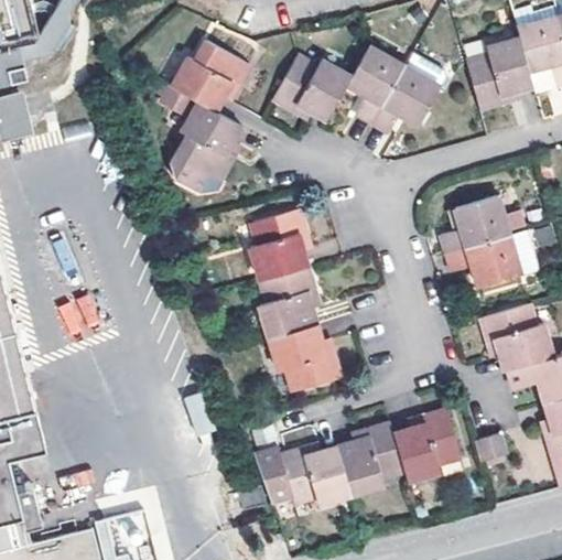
[(0,525),(2,525),(8,548),(0,550),(0,559),(99,559),(90,526),(30,542),(24,518),(38,515),(29,480),(9,484),(2,453),(42,444),(0,277),(0,84),(24,78),(19,60),(45,54),(65,20),(64,13),(71,0),(0,0),(0,525)]
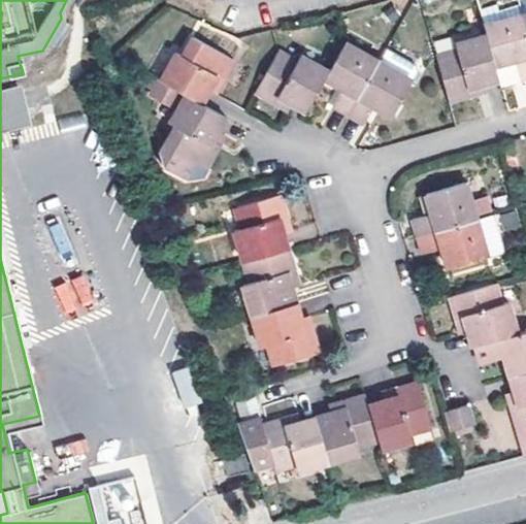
[(500,83),(502,90),(525,82),(525,34),(522,19),(486,30),(487,35),(500,83)]
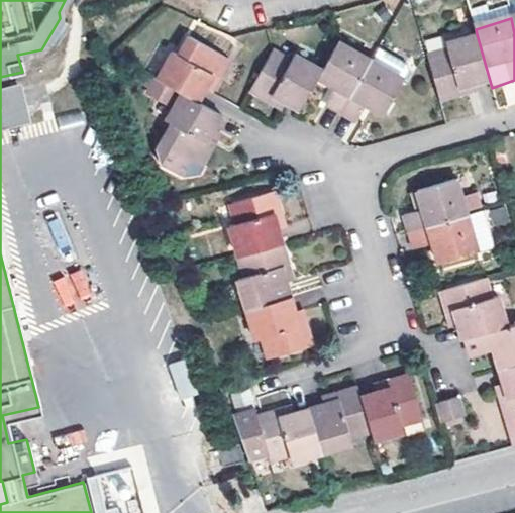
[(428,58),(440,103),(464,96),(461,89),(490,81),(477,34),(449,42),(451,50),(428,58)]
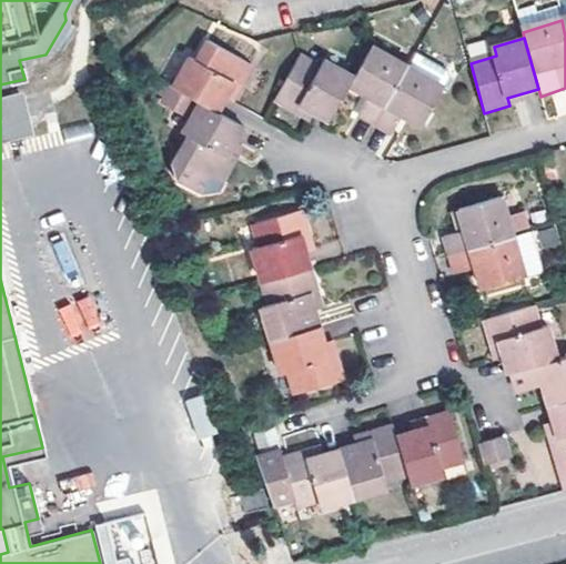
[(185,60),(170,89),(195,104),(213,114),(230,84),(242,90),(253,71),(204,43),(193,64),(185,60)]
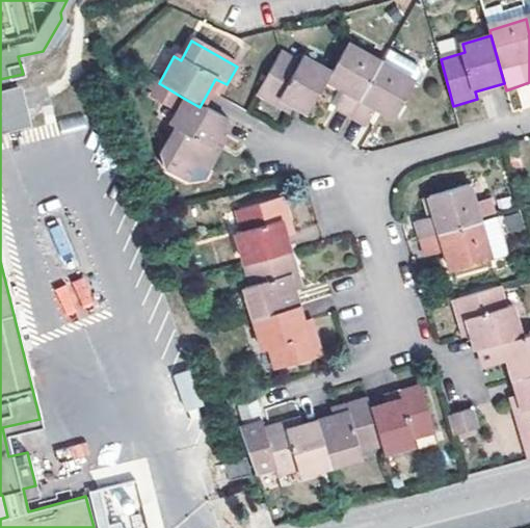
[(332,71),(327,78),(348,89),(338,108),(367,124),(377,105),(395,113),(414,80),(380,61),(346,44),(332,71)]
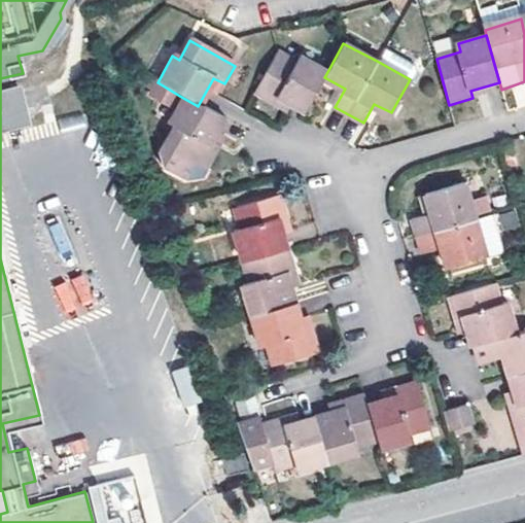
[(384,47),(377,61),(410,79),(414,70),(413,64),(384,47)]
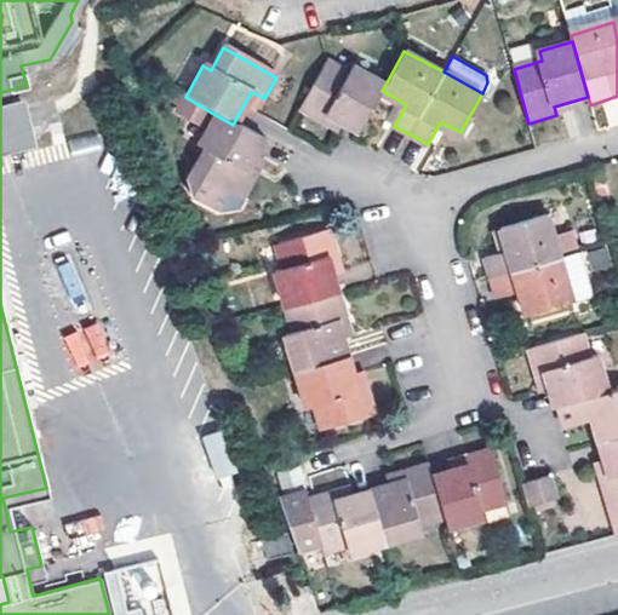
[(326,61),(297,113),(322,126),(331,111),(362,130),(382,91),(387,82),(355,65),(350,75),(326,61)]
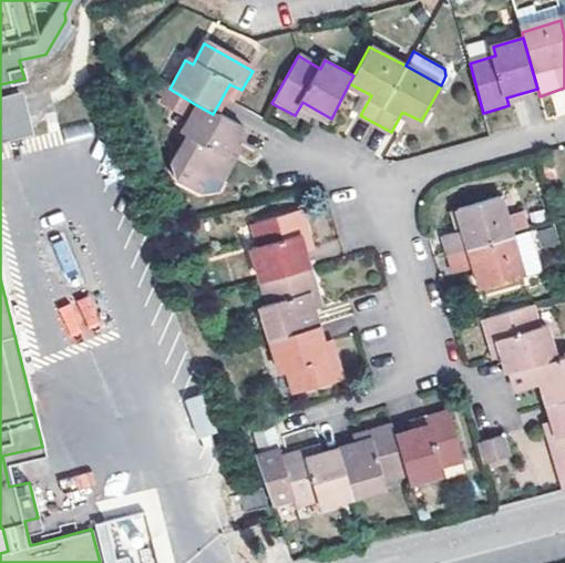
[(213,114),(195,104),(178,133),(189,140),(173,170),(172,181),(201,193),(221,191),(225,182),(223,181),(233,162),(225,159),(240,130),(213,114)]
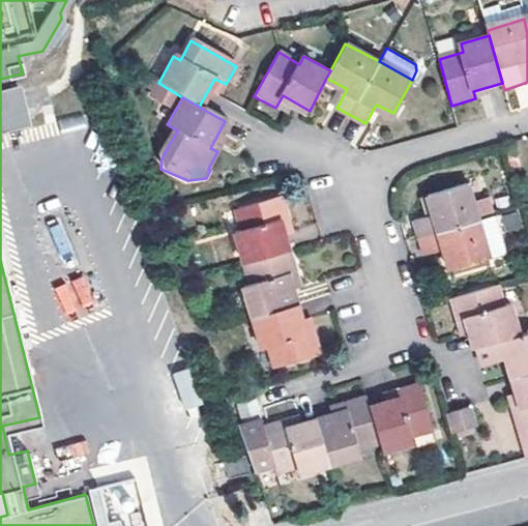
[(445,209),(423,215),(432,247),(453,241),(460,261),(496,251),(487,216),(477,180),(440,191),(445,209)]
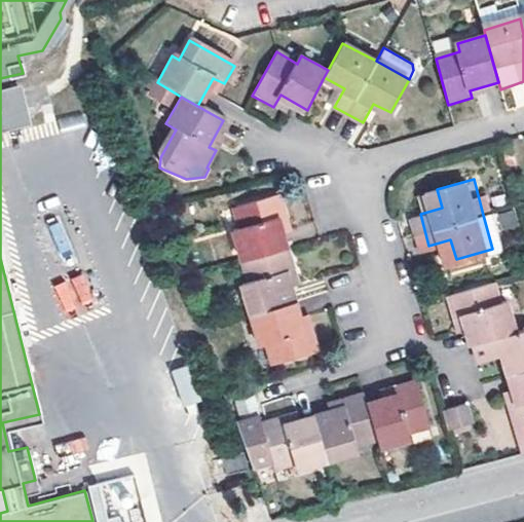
[(282,193),(234,207),(240,228),(235,230),(250,281),(241,284),(259,344),(269,341),(273,359),(314,347),(309,329),(301,332),(285,271),(294,268),(279,218),(289,215),(282,193)]
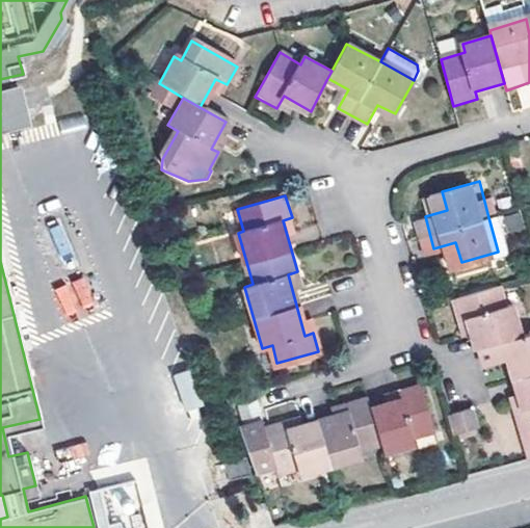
[(503,213),(488,217),(498,252),(513,247),(503,213)]
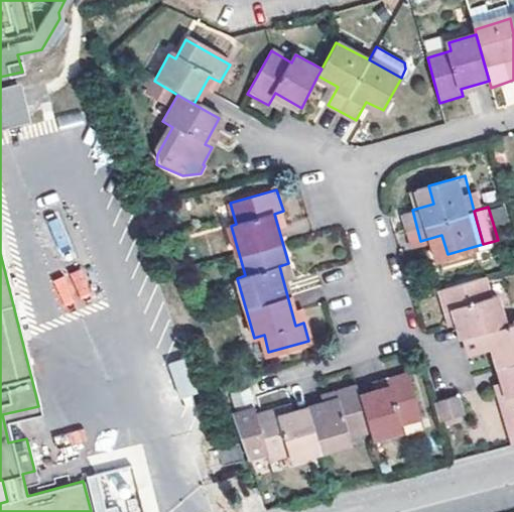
[(83,265),(51,272),(60,305),(91,297),(83,265)]
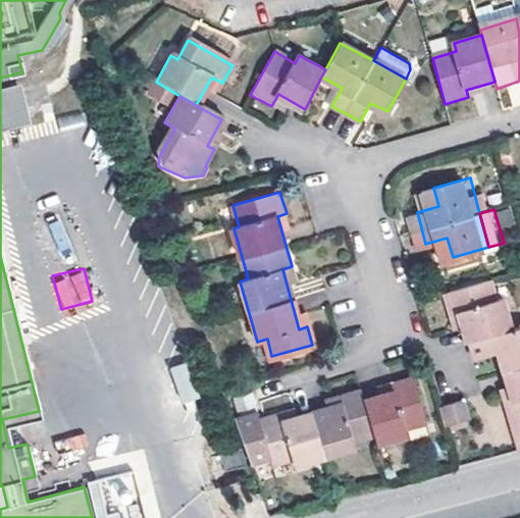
[(519,401),(509,404),(519,445),(519,444),(519,325),(516,327),(508,298),(500,300),(494,278),(449,291),(455,313),(462,311),(469,342),(482,337),(487,355),(505,351),(519,401)]
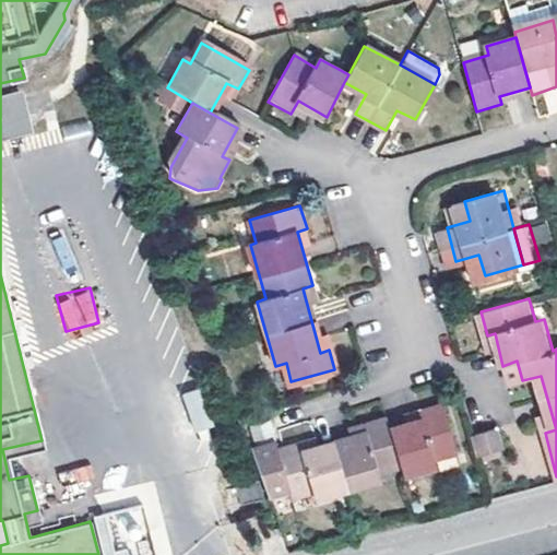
[(201,385),(182,388),(190,427),(208,424),(201,385)]
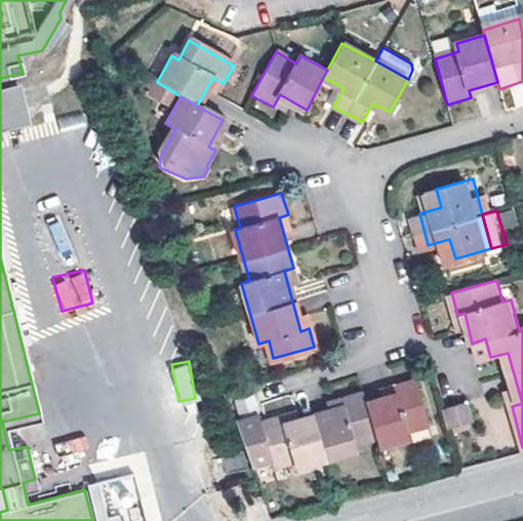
[(241,418),(236,419),(251,464),(277,456),(279,463),(300,456),(302,463),(359,446),(357,441),(378,434),(381,443),(410,435),(408,431),(428,426),(414,377),(395,384),(397,391),(368,399),(366,390),(345,397),(347,406),(289,422),(287,413),(267,419),(257,390),(233,397),(241,418)]
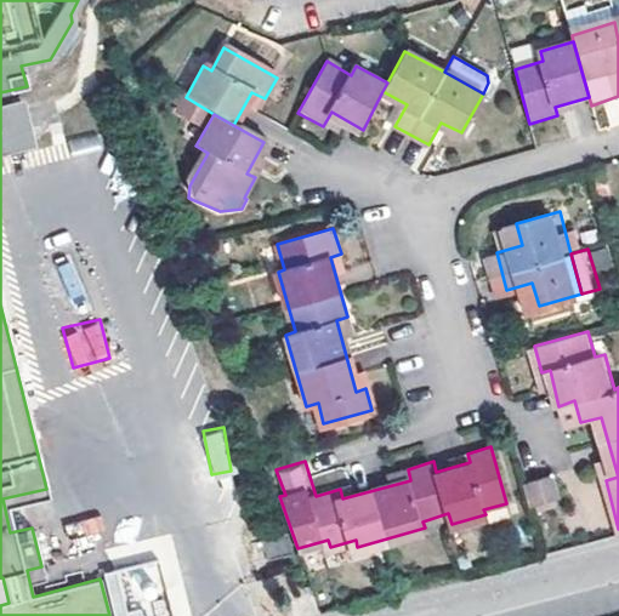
[(537,478),(526,482),(534,509),(563,501),(555,472),(537,478)]
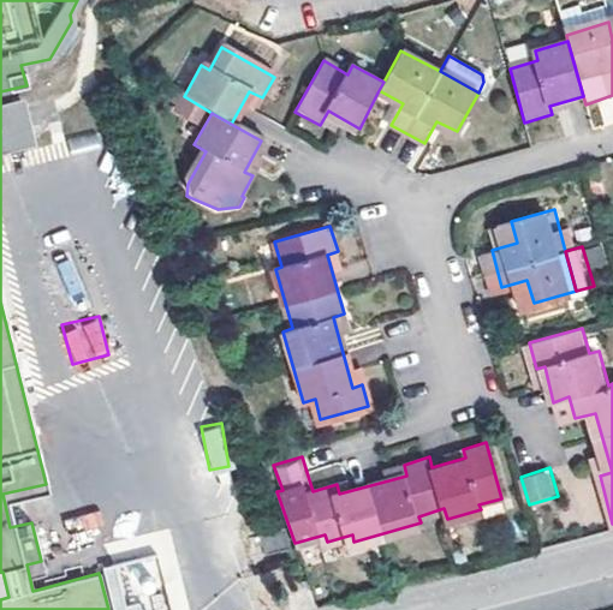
[(96,507),(61,514),(65,530),(100,521),(96,507)]
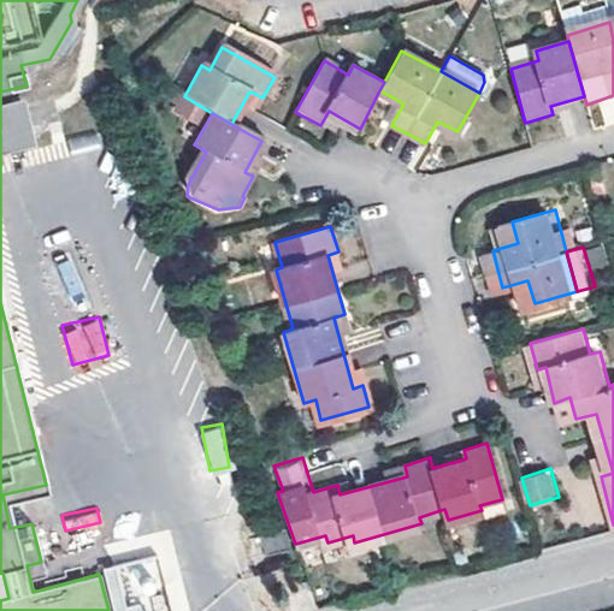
[(284,526),(254,534),(261,557),(290,550),(284,526)]
